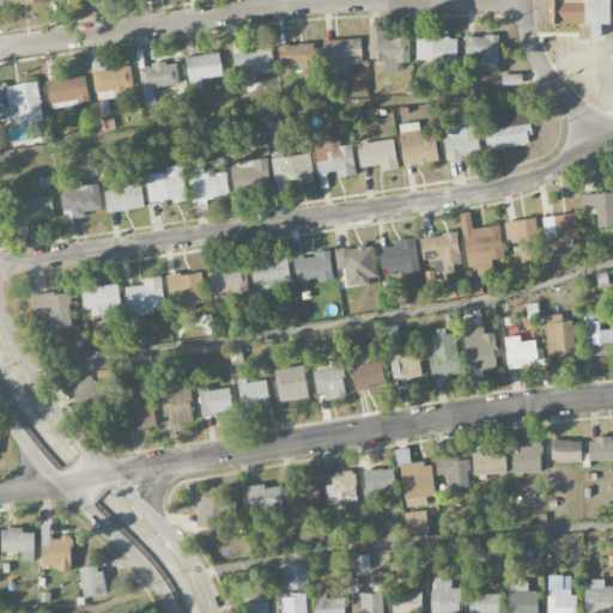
[(551,0),(551,23),(590,24),(590,38),(602,38),(602,24),(610,24),(610,0),(551,0)]
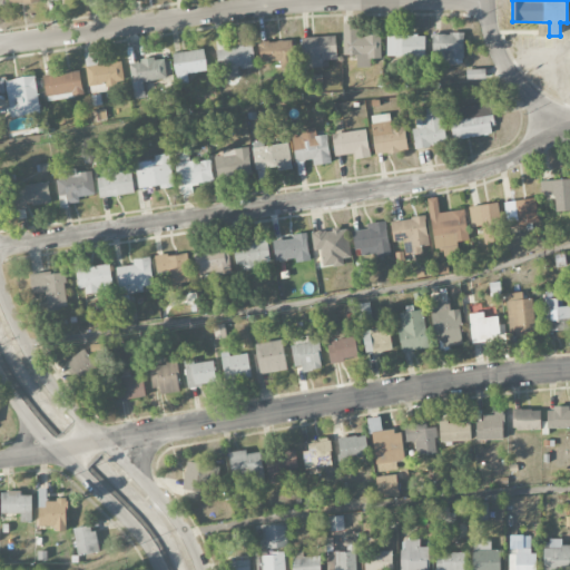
[(342,27),(343,56),(355,55),(356,67),(371,67),(370,58),(381,58),(380,35),(357,35),(356,27),(342,27)]
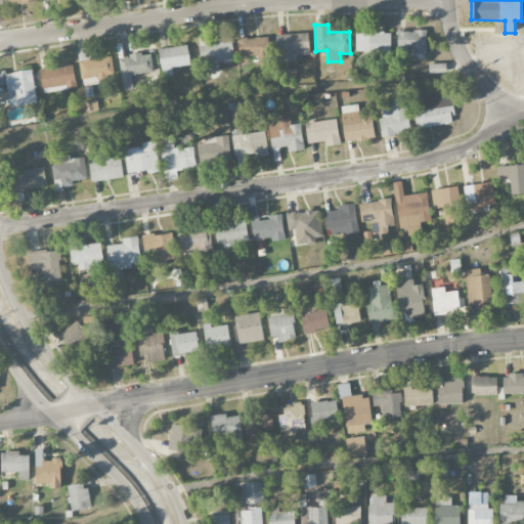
[(426,31),(396,31),(397,58),(427,57),(426,31)]
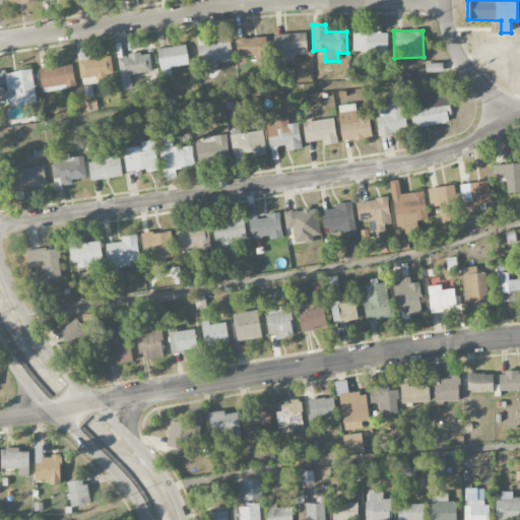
[(388,33),(352,31),(352,51),(388,53),(388,33)]
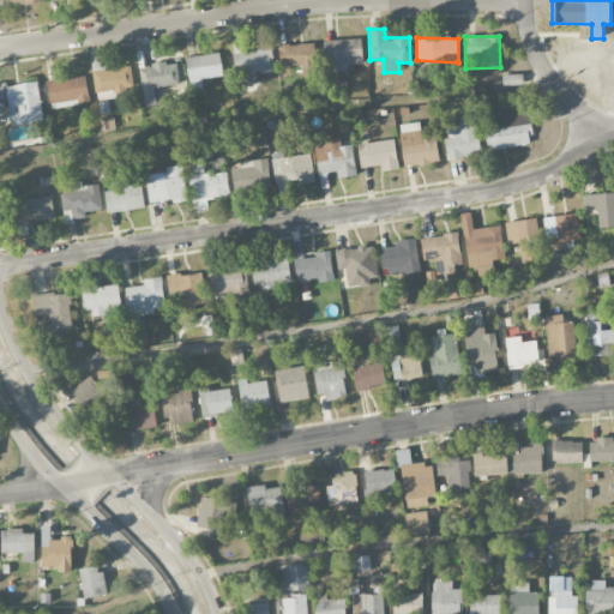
[(347,64),(362,64),(361,38),(325,41),(326,73),(347,72),(347,64)]
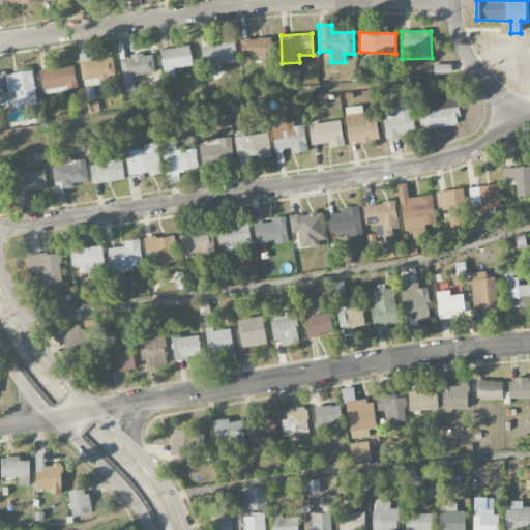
[(239,39),(240,57),(270,56),(269,37),(239,39)]
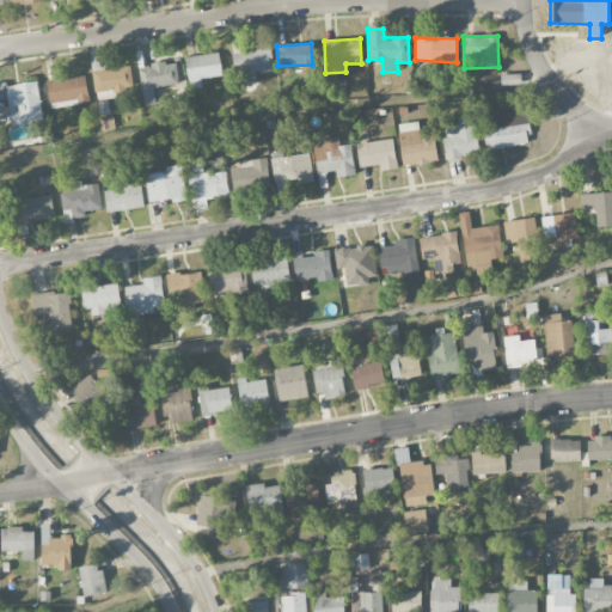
[(257,83),(256,74),(273,71),(268,48),(231,54),(237,86),(257,83)]
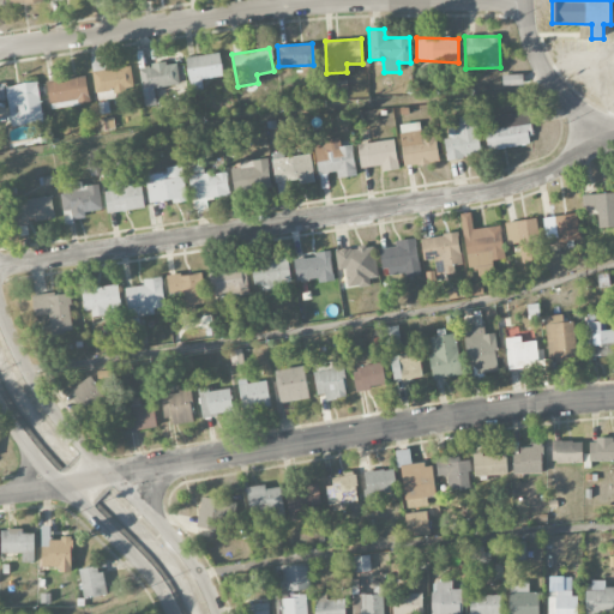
[(203,88),(202,79),(223,76),(220,52),(185,58),(191,90),(203,88)]
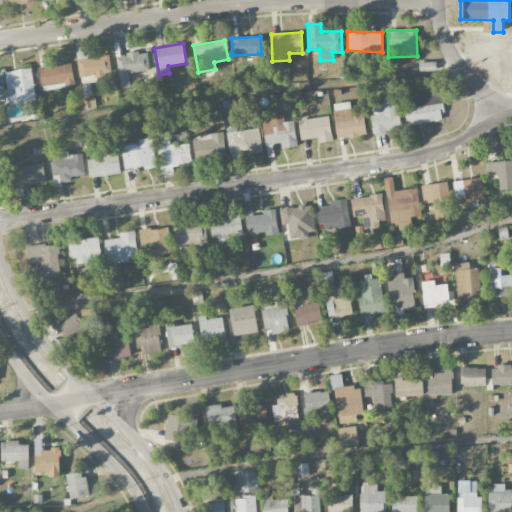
[(76,47),(78,82),(111,80),(109,56),(89,57),(89,47),(76,47)]
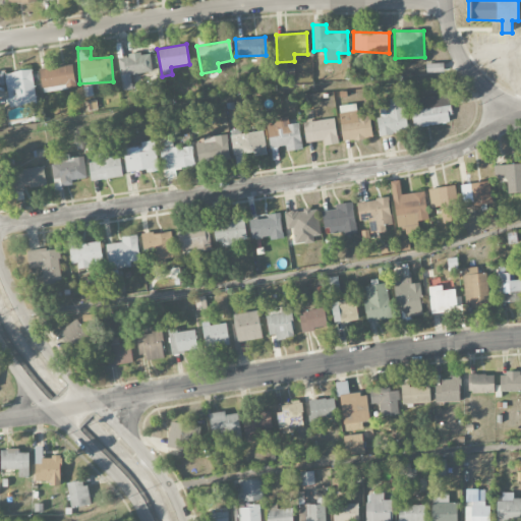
[(151,53),(118,57),(122,91),(132,90),(130,75),(142,73),(142,76),(154,74),(151,53)]
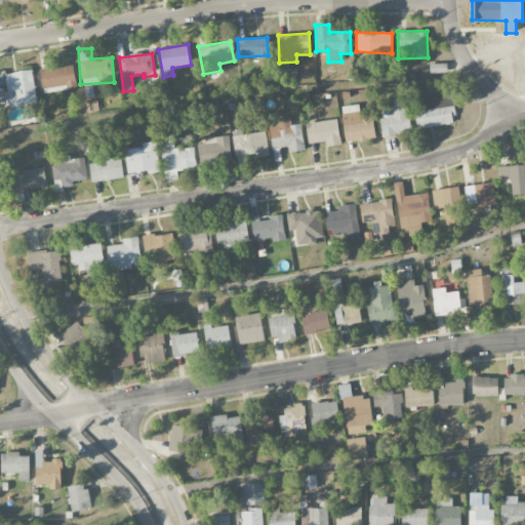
[(39,70),(42,92),(76,87),(73,65),(39,70)]
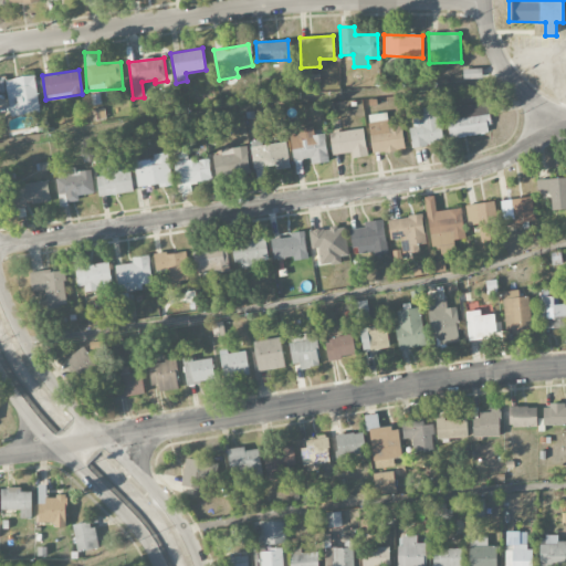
[(39,113),(35,76),(6,79),(10,129),(33,128),(32,113),(39,113)]
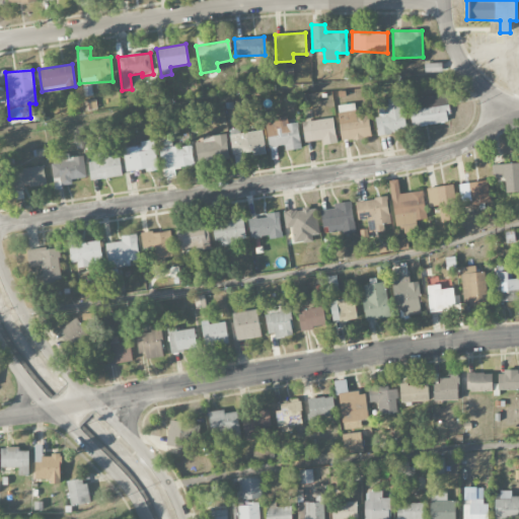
[(412,125),(449,124),(447,94),(413,96),(413,107),(411,107),(412,125)]
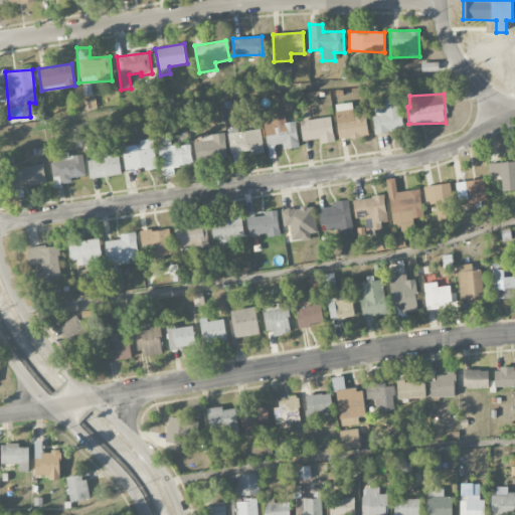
[(399,96),(385,98),(386,104),(375,105),(376,116),(372,116),(374,133),(403,130),(399,96)]
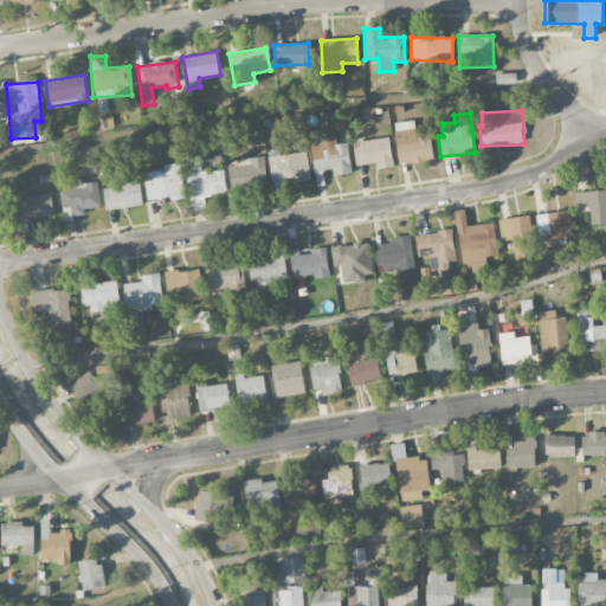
[(398,163),(433,161),(431,131),(416,133),(414,121),(393,123),(398,163)]
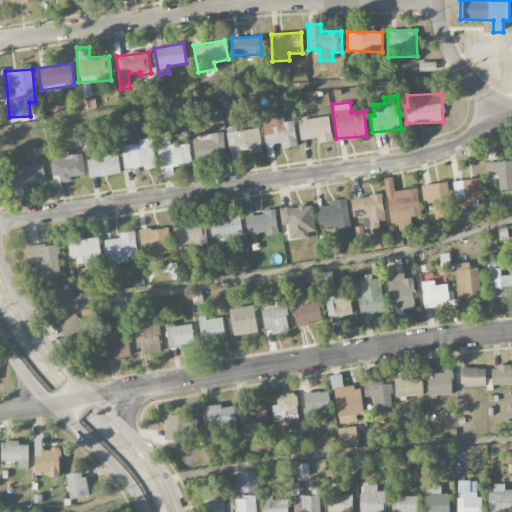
[(262,118),(265,145),(280,144),(281,148),(297,147),(294,121),(284,122),(283,116),(262,118)]
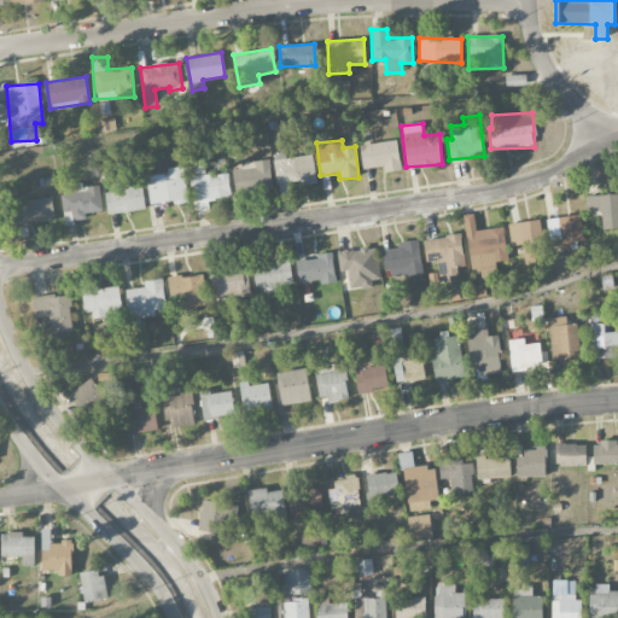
[(385,172),(401,170),(397,140),(360,144),(362,169),(384,167),(385,172)]
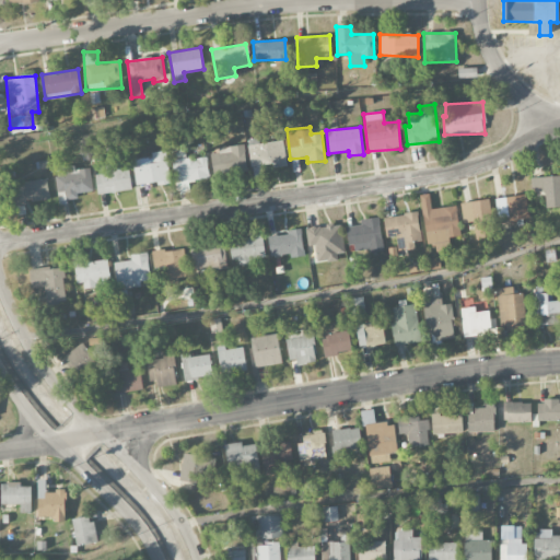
[(287,165),(283,141),(249,144),(253,178),(263,177),(261,167),(287,165)]
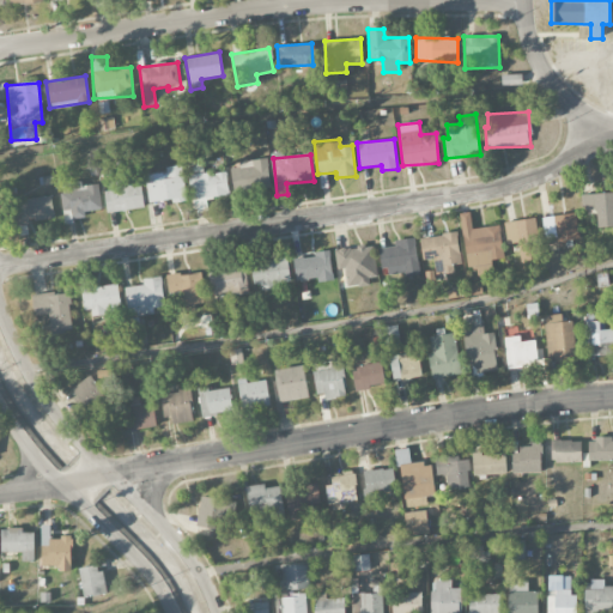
[(229,165),(234,193),(272,187),(267,159),(229,165)]
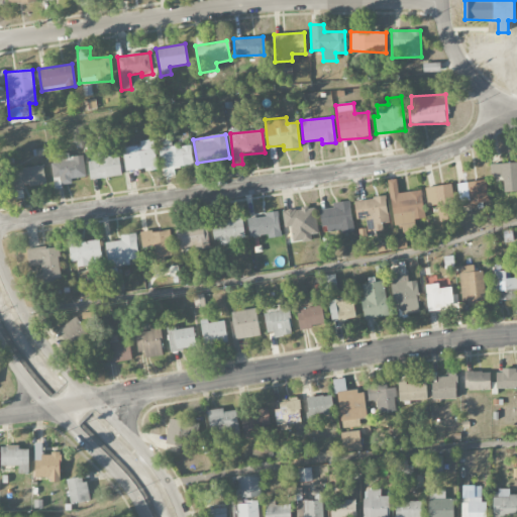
[(125,172),(157,169),(154,141),(122,144),(125,172)]
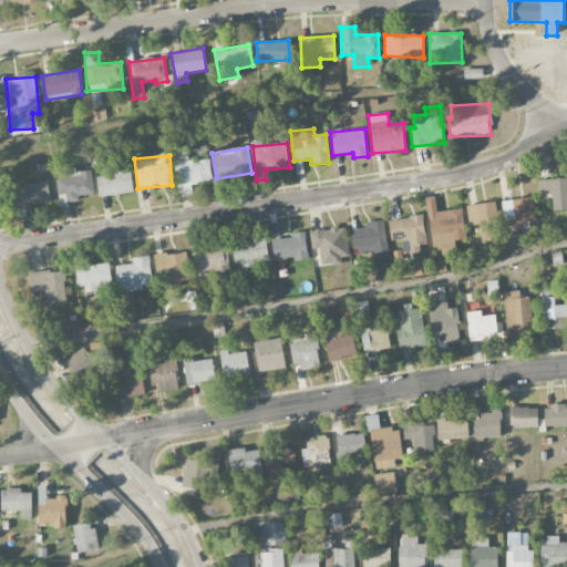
[(213,181),(209,157),(175,162),(179,195),(193,193),(191,184),(213,181)]
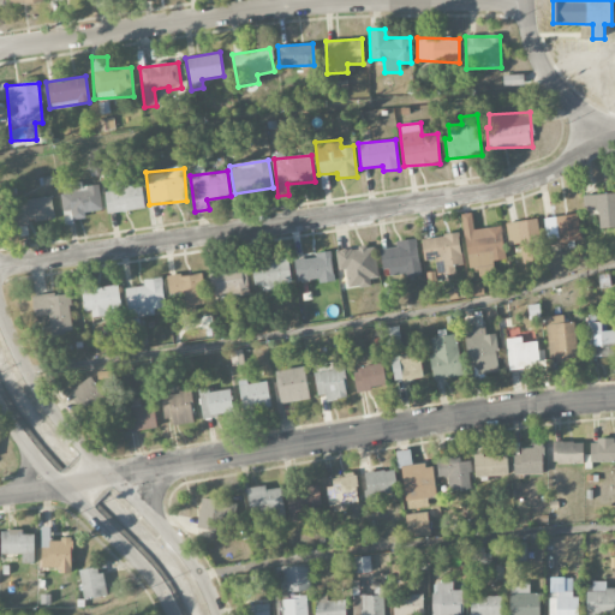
[(102,210),(99,183),(71,186),(72,192),(60,193),(64,222),(87,220),(85,213),(102,210)]
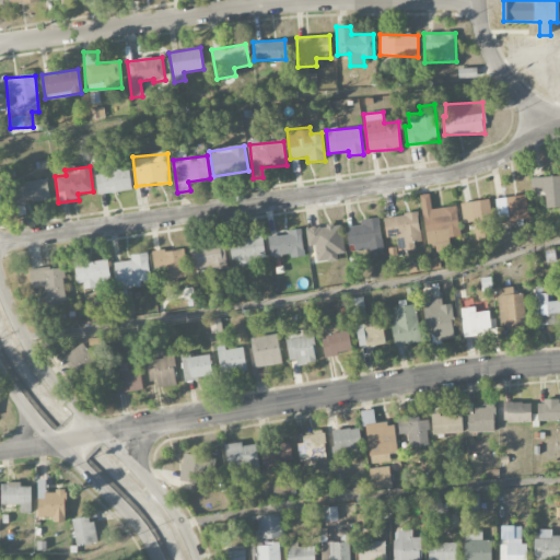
[(94,172),(96,194),(131,190),(129,170),(94,172)]
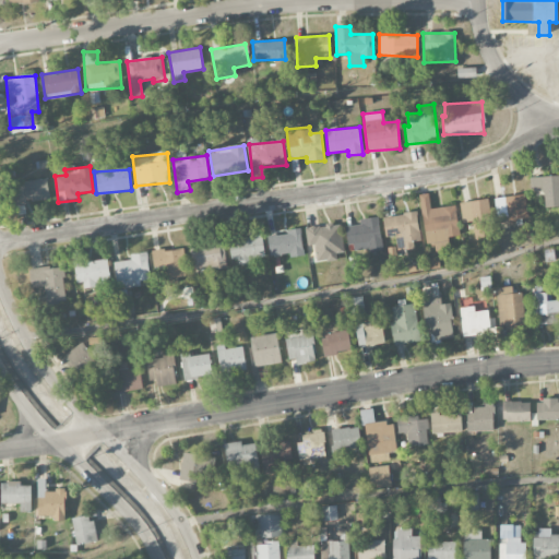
[(545,206),(558,205),(558,176),(531,177),(532,191),(544,191),(545,206)]
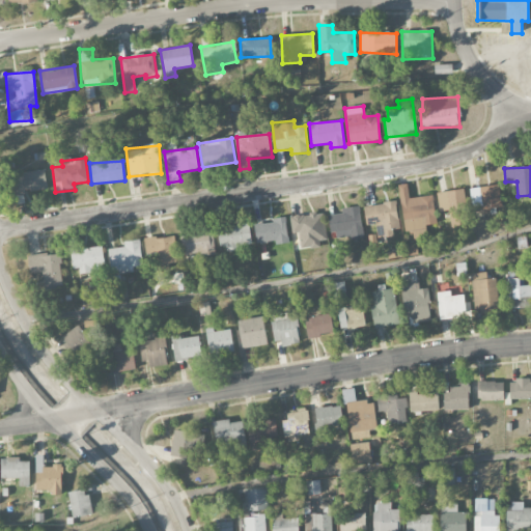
[(48,186),(44,168),(12,175),(18,194),(48,186)]
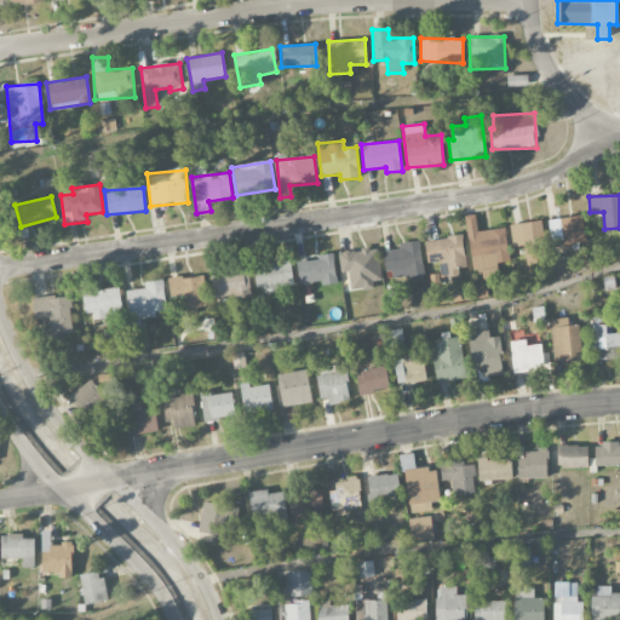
[(477,231),(475,214),(465,216),(472,270),(482,269),(483,279),(498,276),(497,264),(510,262),(505,228),(477,231)]
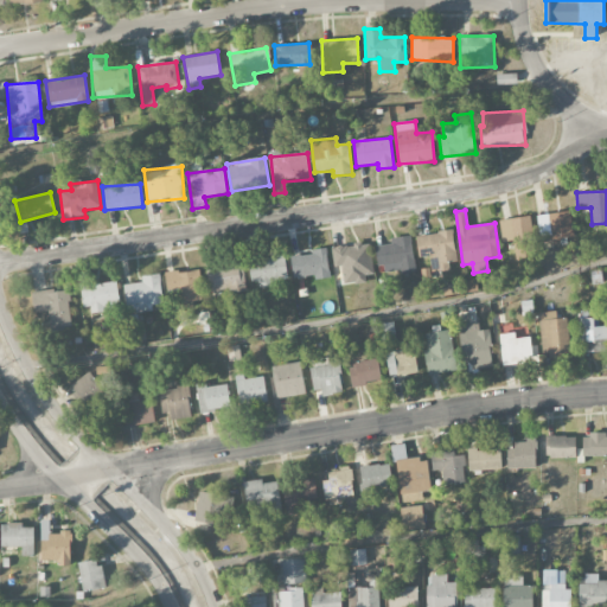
[(553,240),(574,237),(569,210),(537,216),(540,236),(551,234),(553,240)]
